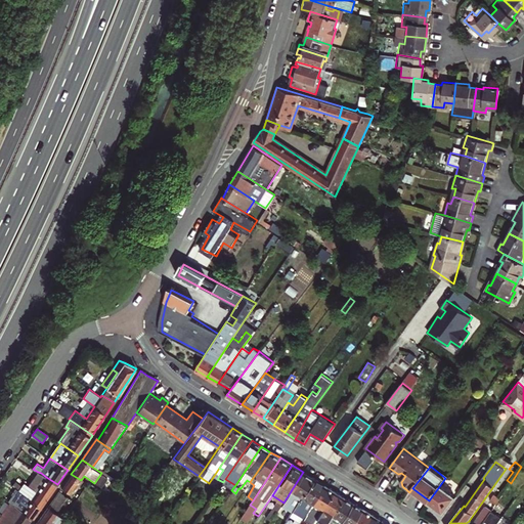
[(41,473),(38,472),(29,484),(37,490),(46,477),(41,473)]
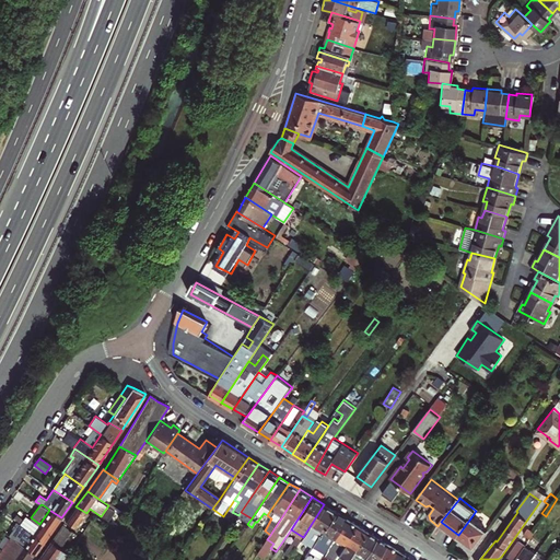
[(312,547),(313,546),(336,511),(324,504),(303,537),(301,540),(312,547)]
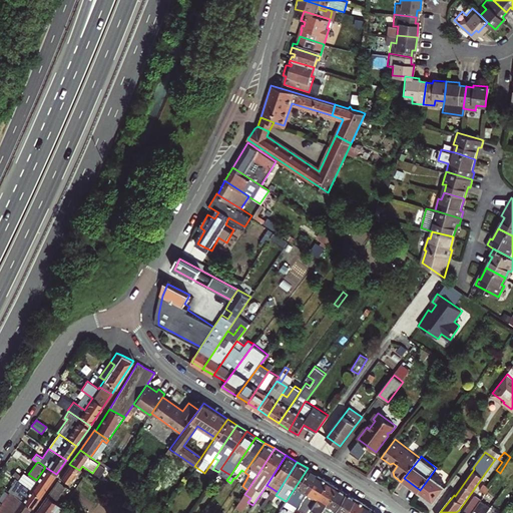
[(69,464),(60,477),(70,483),(79,470),(69,464)]
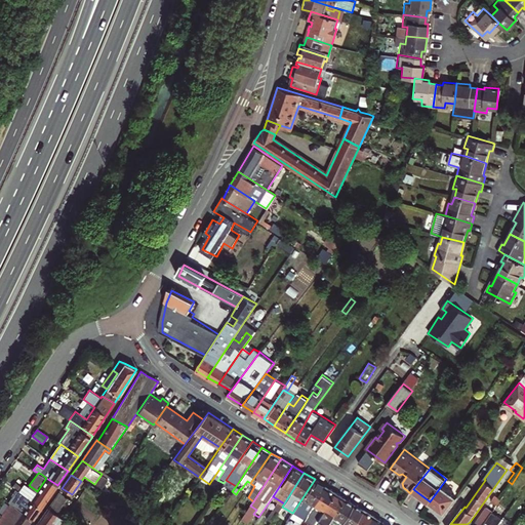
[(57,485),(46,478),(37,491),(29,485),(25,483),(22,487),(15,482),(12,486),(17,490),(42,509),(57,485)]
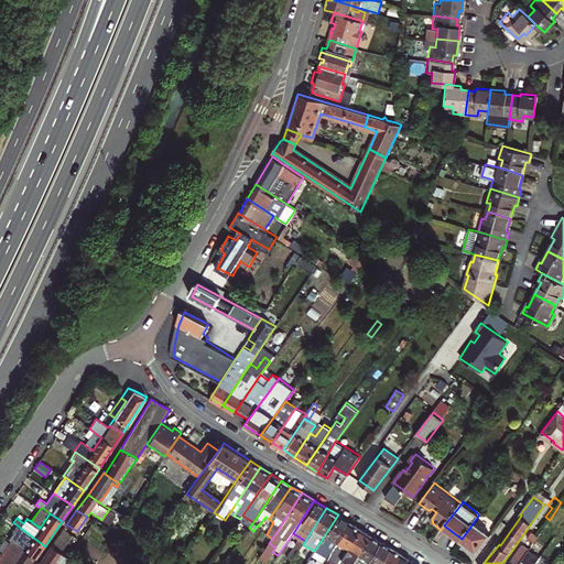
[(338,514),(315,550),(326,557),(348,521),(338,514)]
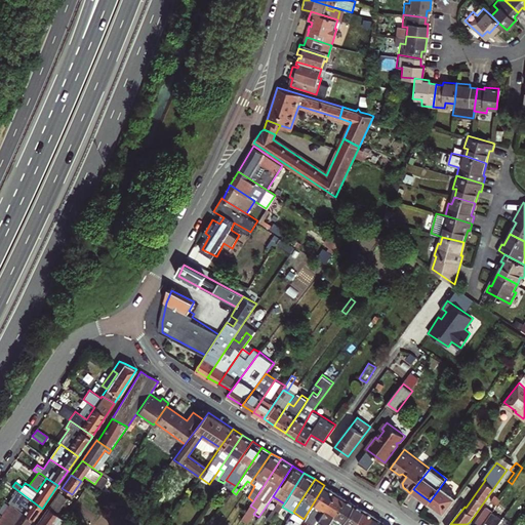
[(315,516),(318,518),(334,491),(324,485),(304,519),(299,524),(311,524),(314,521),(312,520),(315,516)]
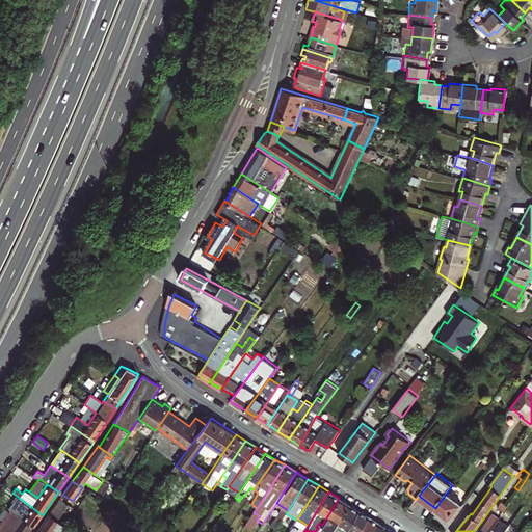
[(447,493),(435,508),(450,520),(462,504),(447,493)]
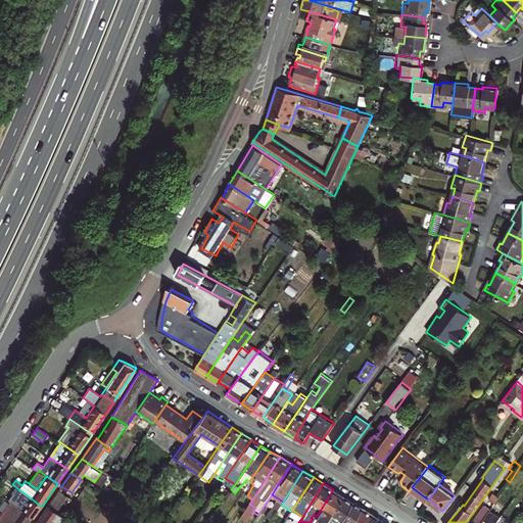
[(17,488),(8,501),(10,503),(31,516),(33,518),(42,507),(17,488)]
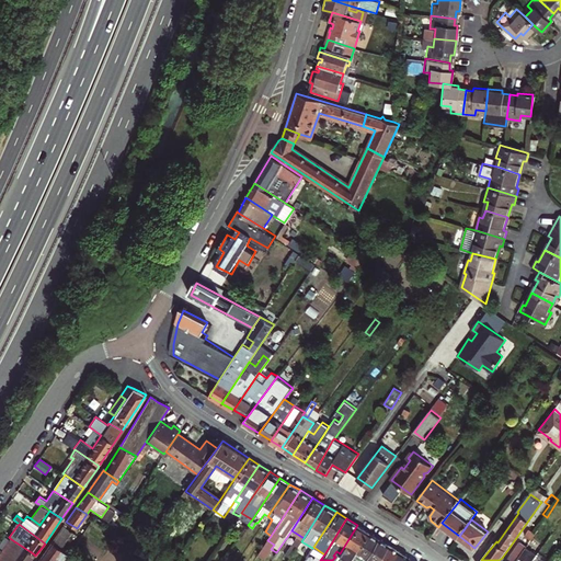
[(351,559),(367,530),(357,525),(340,553),(351,559)]
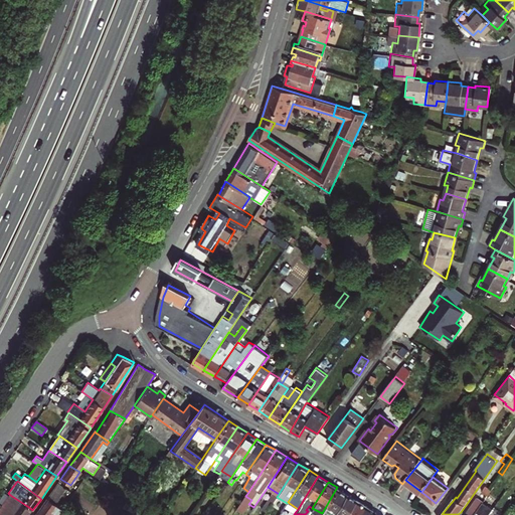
[(57,483),(46,498),(57,505),(67,490),(57,483)]
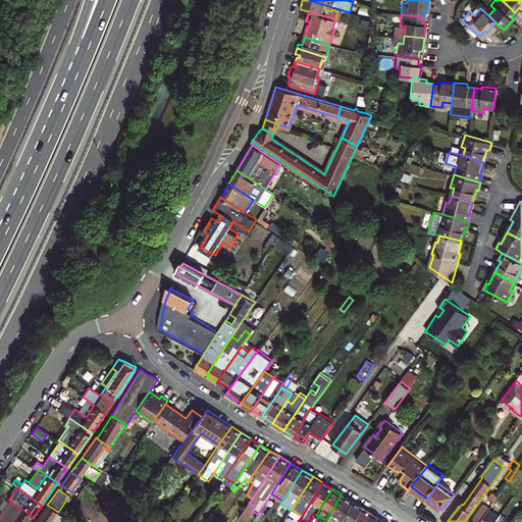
[(492,506),(499,496),(494,492),(492,491),(486,502),(492,506)]
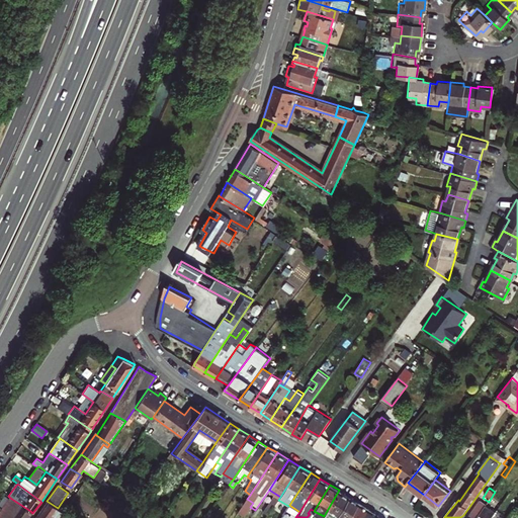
[(335,517),(349,496),(339,490),(324,516),(322,517),(335,517)]
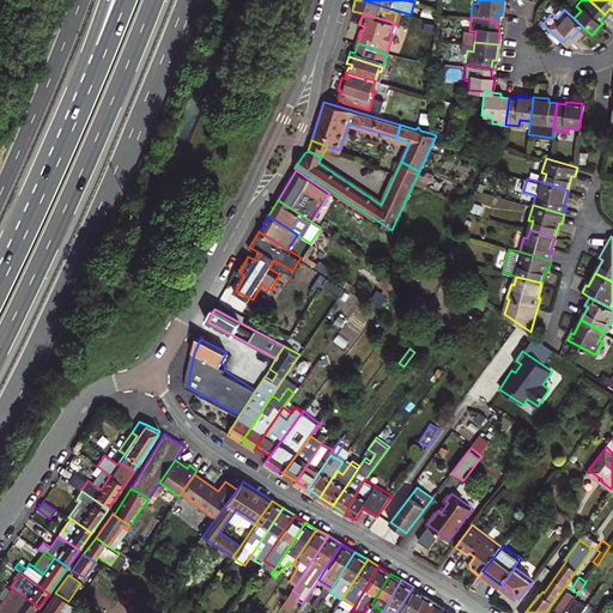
[(84,586),(80,583),(68,601),(72,604),(84,586)]
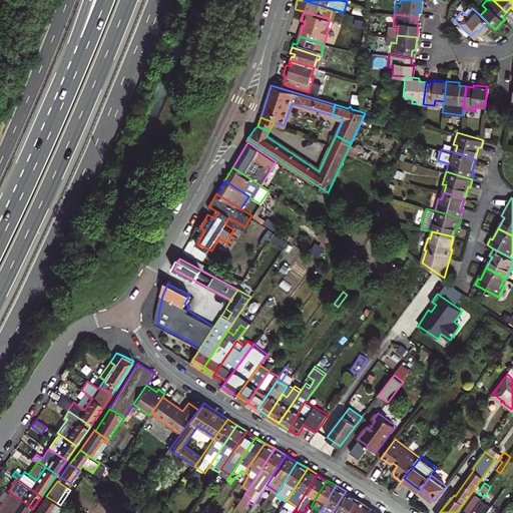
[(346,491),(332,512),(345,512),(355,496),(346,491)]
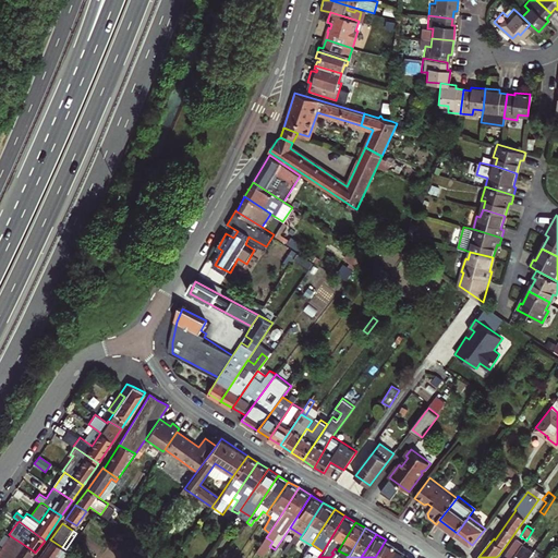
[(0,550),(0,557),(27,557),(33,550),(11,536),(0,550)]
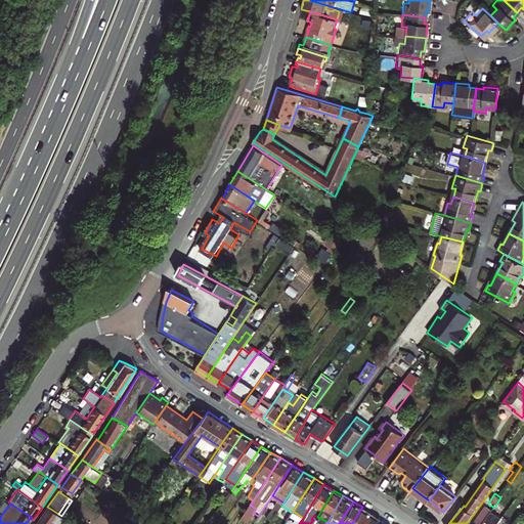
[(466,523),(482,523),(492,511),(485,506),(473,523),(470,522),(469,521),(466,523)]
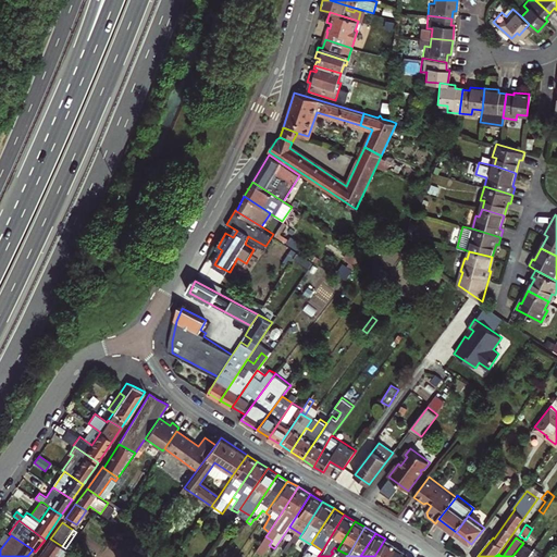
[(62,556),(67,549),(65,548),(62,546),(50,539),(37,556),(62,556)]
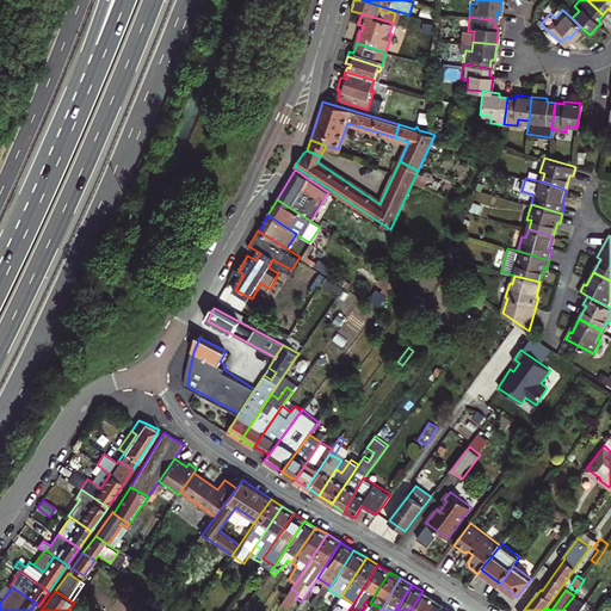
[(426,610),(433,598),(423,591),(411,610),(426,610)]
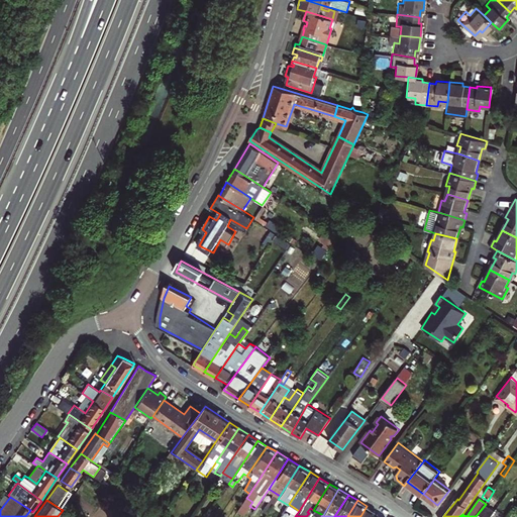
[(122,509),(127,512),(131,507),(126,503),(122,509)]
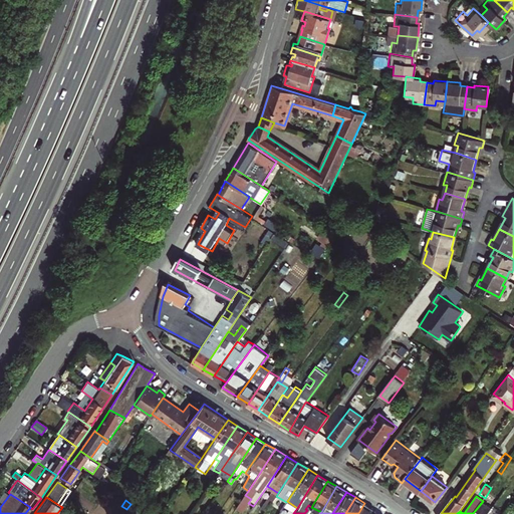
[(473,513),(487,513),(492,507),(483,501),(473,513)]
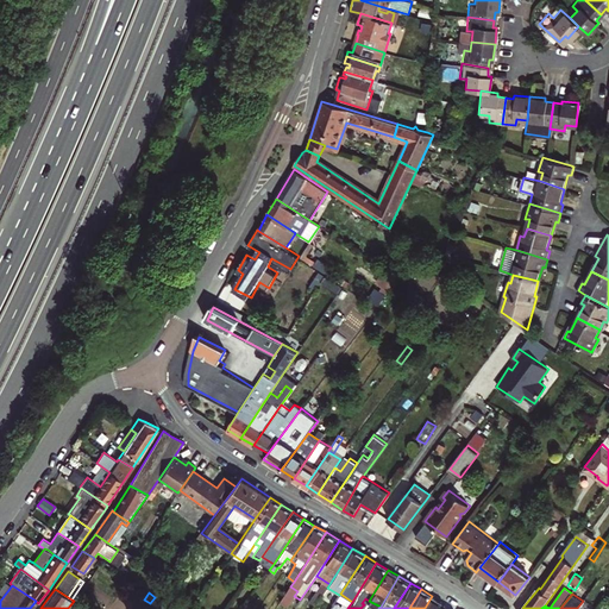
[(440,608),(444,604),(444,603),(432,596),(425,608),(440,608)]
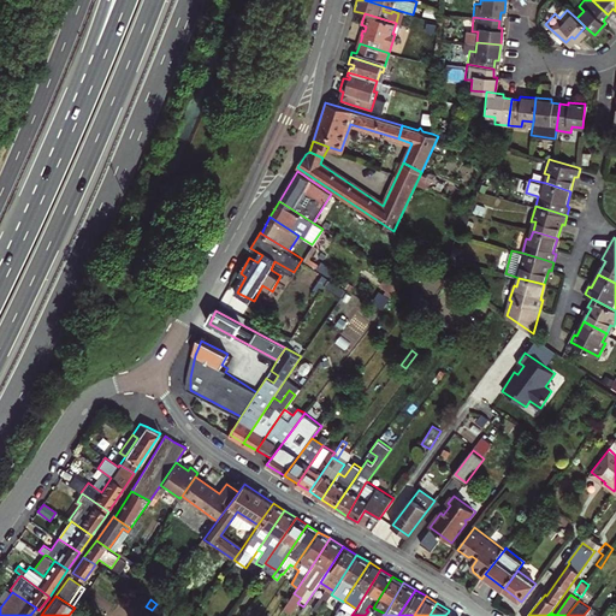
[(158,612),(163,615),(173,615),(157,604),(152,610),(157,614),(158,612)]
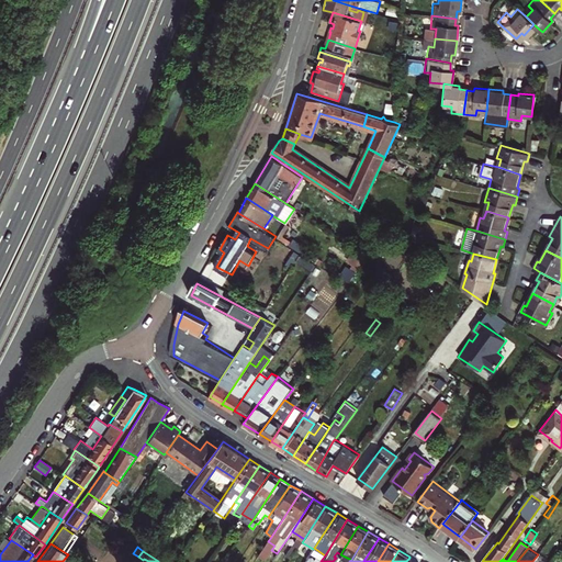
[(560,561),(561,560),(561,554),(557,552),(549,561),(560,561)]
